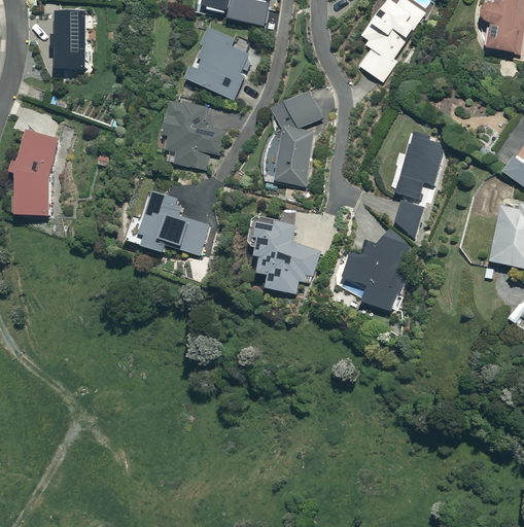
[(204,0),(203,4),(230,9),(229,18),(264,23),(267,0),(204,0)]
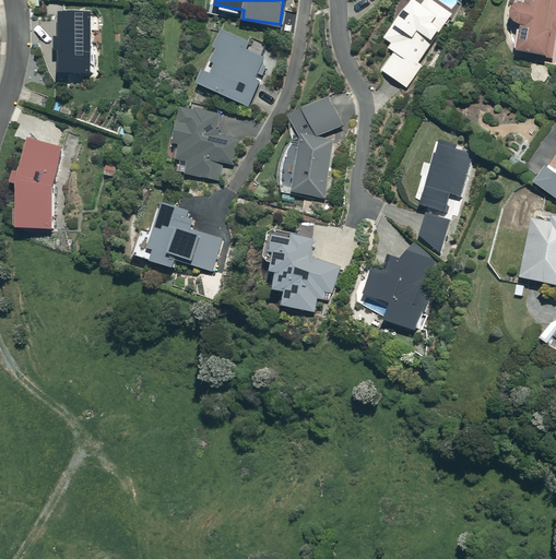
[(379,72),(402,90),(458,15),(437,0),(400,0),(393,10),(401,16),(385,38),(390,42),(387,47),(394,52),(379,72)]
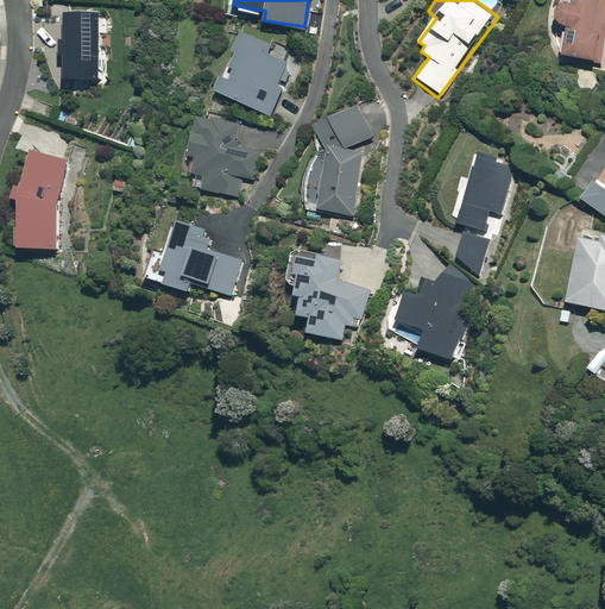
[(565,26),(559,54),(602,64),(604,42),(604,0),(572,0),(572,2),(565,0),(561,0),(558,7),(558,14),(560,22),(565,26)]
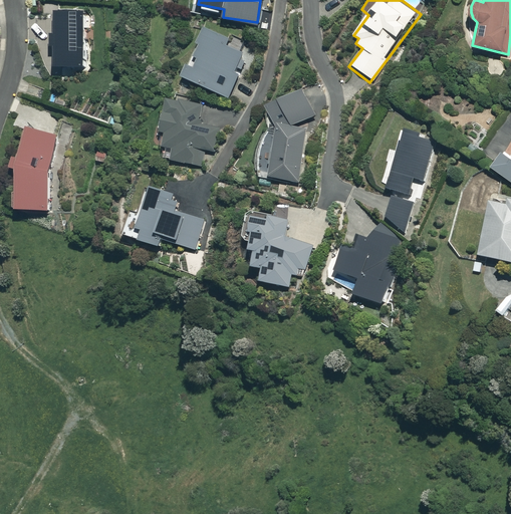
[(82,14),(52,14),(52,34),(49,34),(49,48),(51,48),(51,68),(81,68),(82,14)]
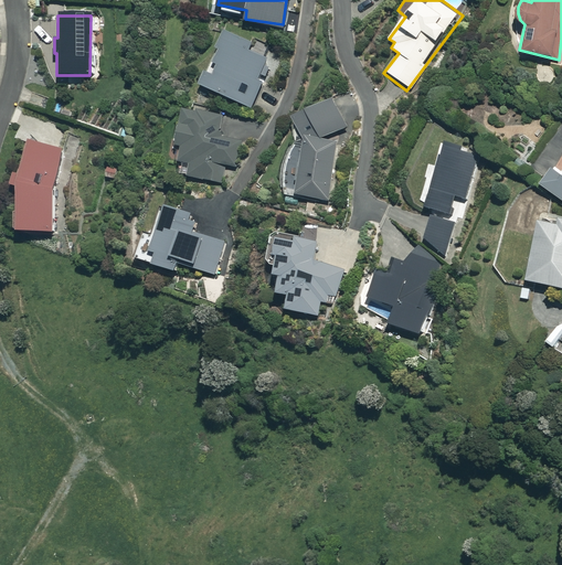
[(223,29),(198,84),(250,107),(271,59),(250,50),(253,42),(223,29)]
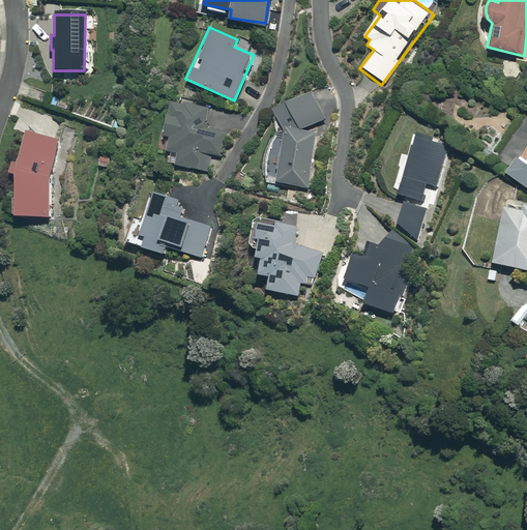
[(284,134),(271,182),(304,187),(316,117),(332,107),(324,83),(274,107),(284,134)]
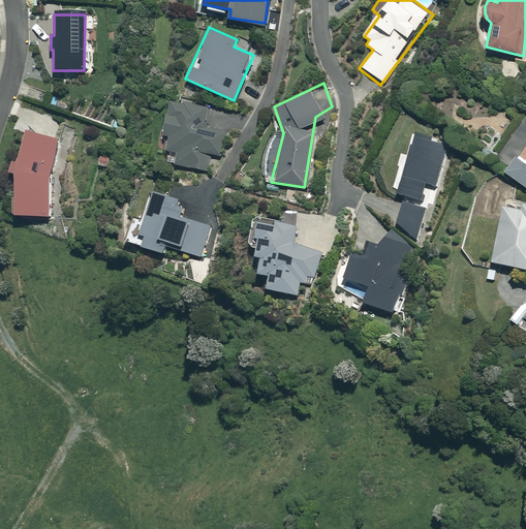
[(174,152),(171,164),(205,172),(209,153),(219,155),(225,126),(205,121),(208,106),(171,99),(163,134),(169,135),(166,151),(174,152)]
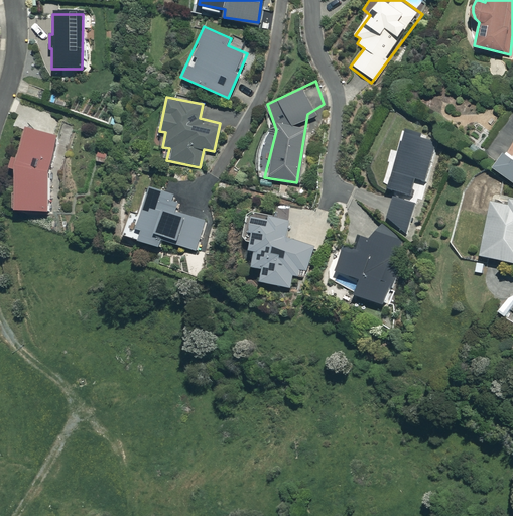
[(17,169),(16,210),(47,212),(48,170),(57,136),(28,126),(17,169)]
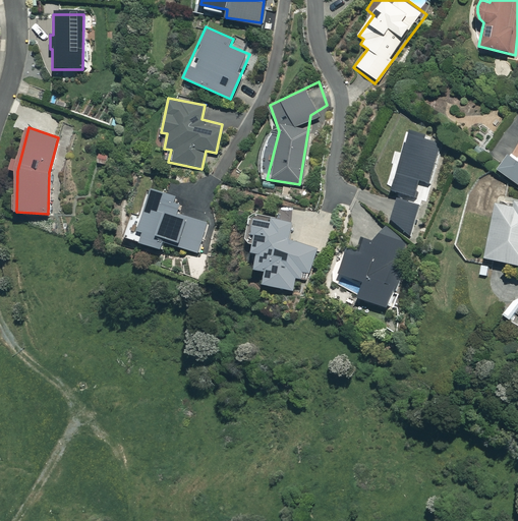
[(440,145),(404,133),(387,191),(412,198),(417,181),(427,184),(440,145)]
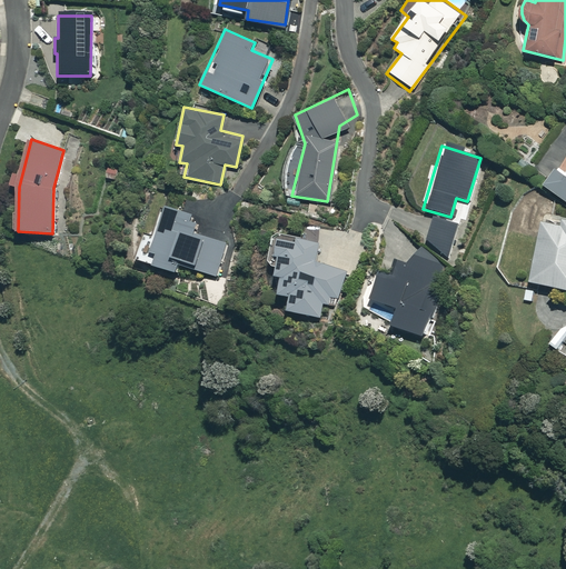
[(542,183),(565,199),(565,148),(565,149),(565,172),(554,165),(542,183)]
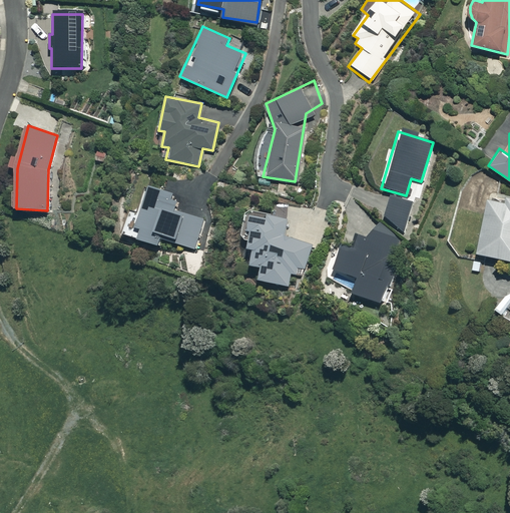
[(140,228),(137,236),(195,254),(206,216),(172,206),(177,188),(149,180),(135,227),(140,228)]
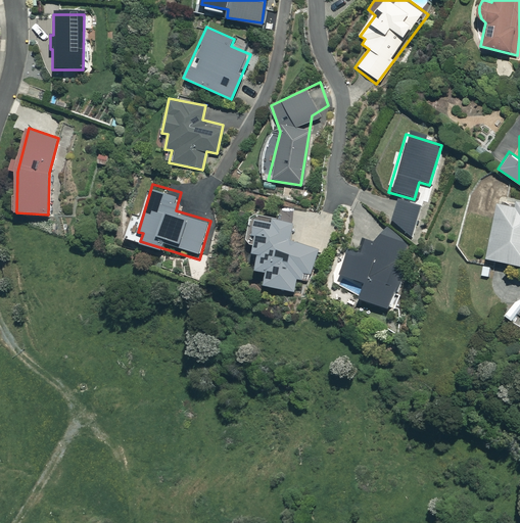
[(498,201),(486,257),(519,264),(519,199),(516,199),(515,205),(498,201)]
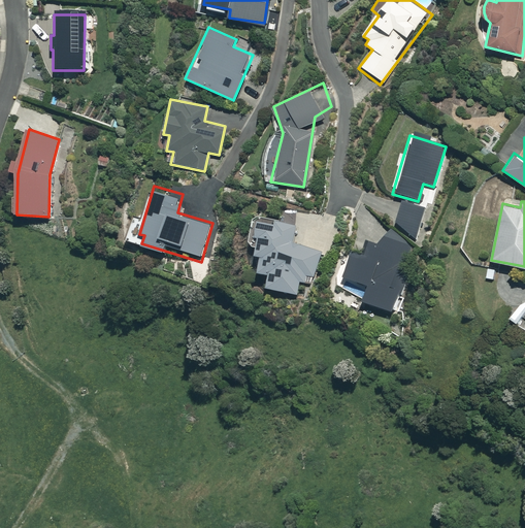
[(394,224),(414,239),(423,208),(400,202),(394,224)]
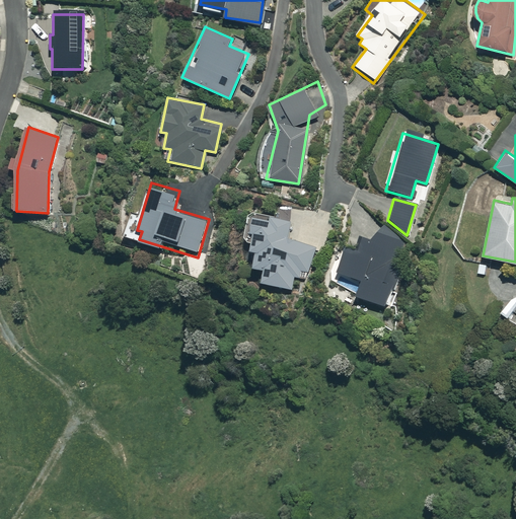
[(264,272),(262,284),(291,290),(295,273),(307,276),(314,245),(286,239),(290,220),(252,211),(244,247),(255,249),(250,269),(264,272)]
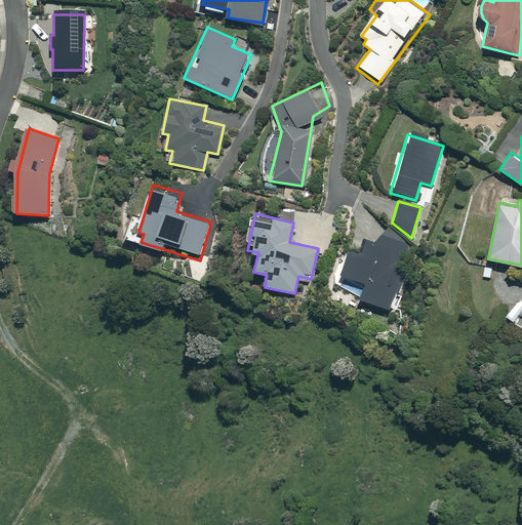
[(342,247),(332,287),(392,310),(406,271),(397,268),(407,240),(385,229),(373,243),(363,239),(360,251),(342,247)]
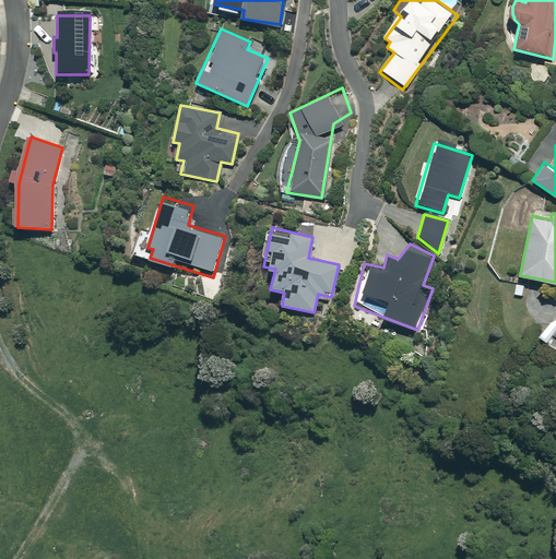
[(555,329),(555,328),(548,323),(537,341),(546,346),(555,329)]
